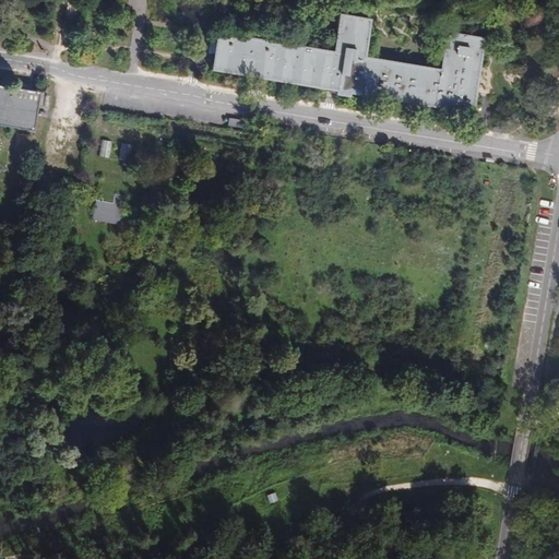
[(333,52),(228,35),(228,37),(216,35),(210,70),(335,91),(335,95),(348,97),(348,94),(471,114),(483,38),(445,32),(440,70),(364,57),(370,20),(340,14),(333,52)]
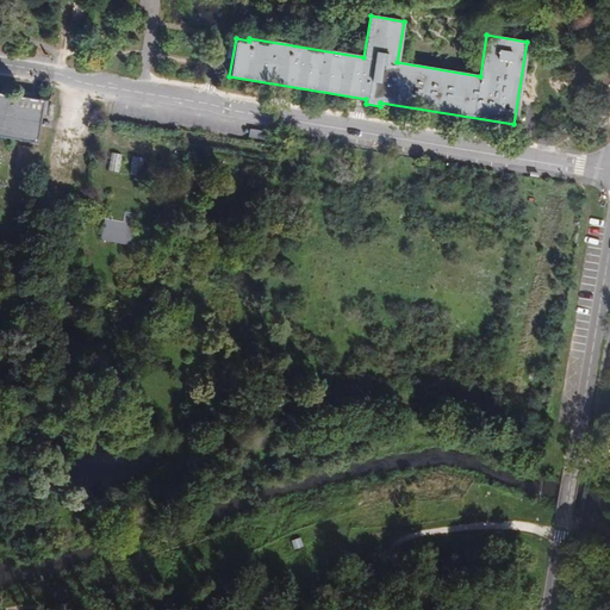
[(0,95),(0,138),(30,143),(37,101),(0,95)]
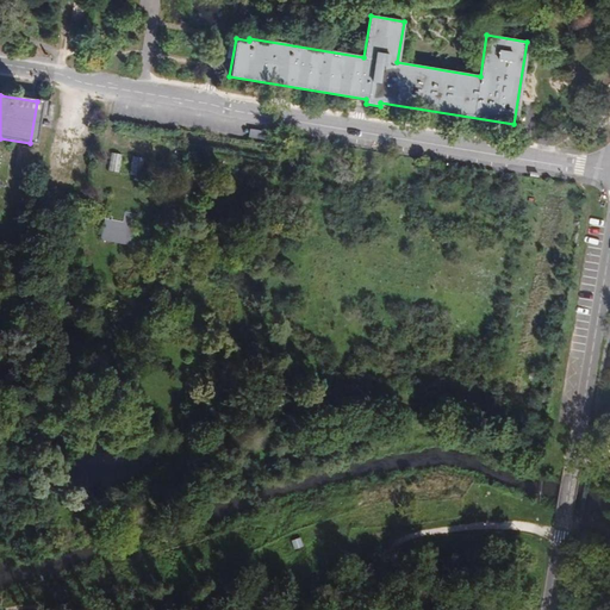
[(271,132),(249,129),(247,143),(268,147),(271,132)]
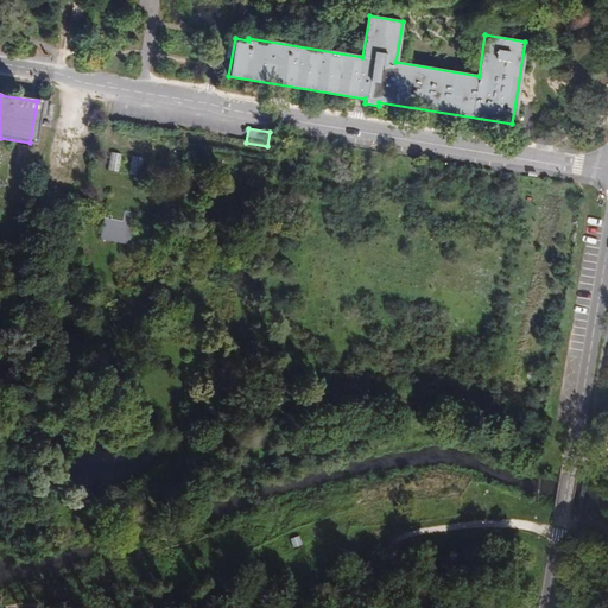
[(118,157),(106,154),(103,170),(114,172),(118,157)]
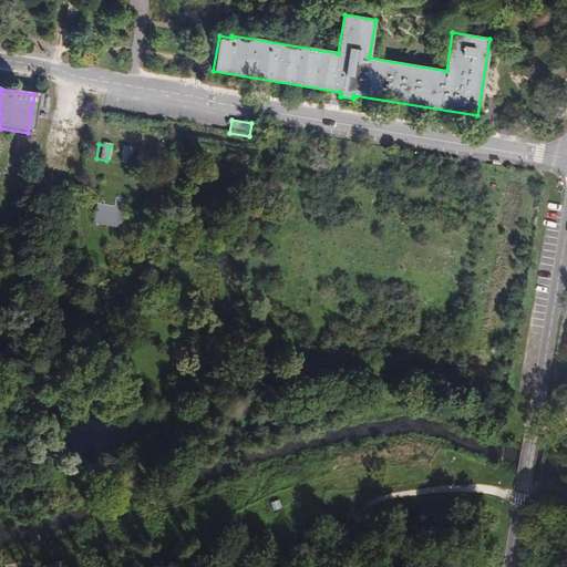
[(131,150),(121,147),(117,164),(127,166),(131,150)]
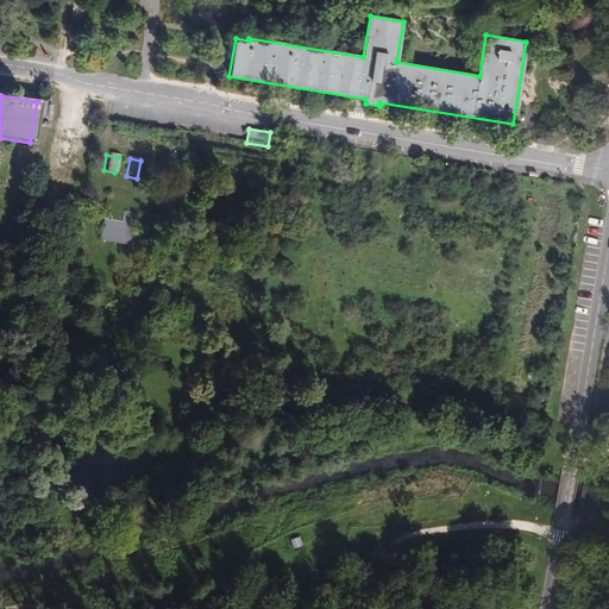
[(125,224),(101,220),(98,242),(138,249),(142,232),(124,230),(125,224)]
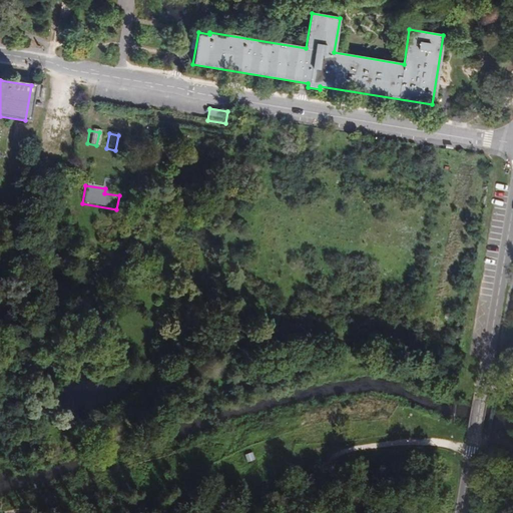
[(251,451),(243,454),(246,463),(254,460),(251,451)]
